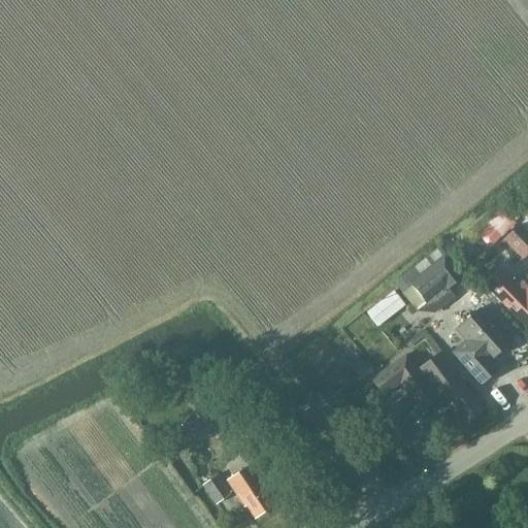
[(500,237),(514,225),(499,209),(486,223),(500,237)]
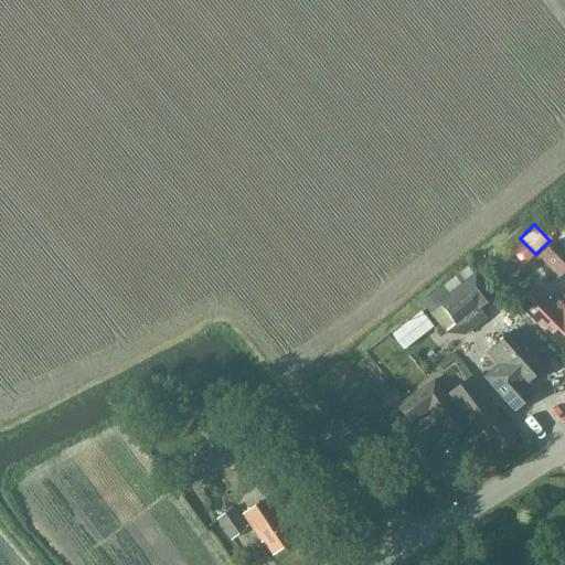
[(564,224),(555,233),(564,243),(564,224)]
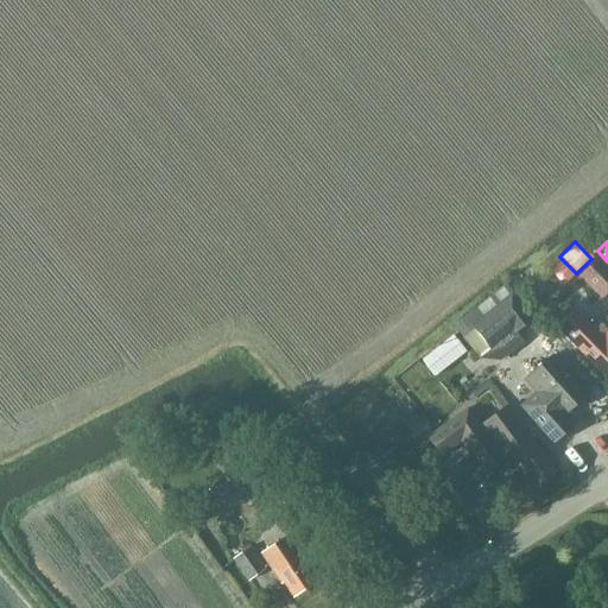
[(601,299),(607,292),(607,272),(596,260),(578,277),(601,299)]
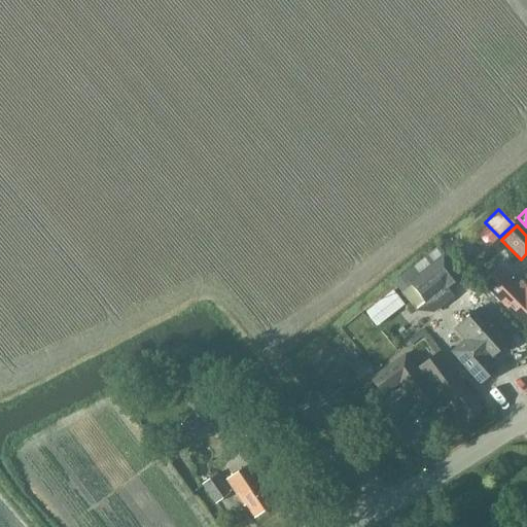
[(402,276),(424,303),(443,288),(445,290),(461,277),(436,247),(402,276)]
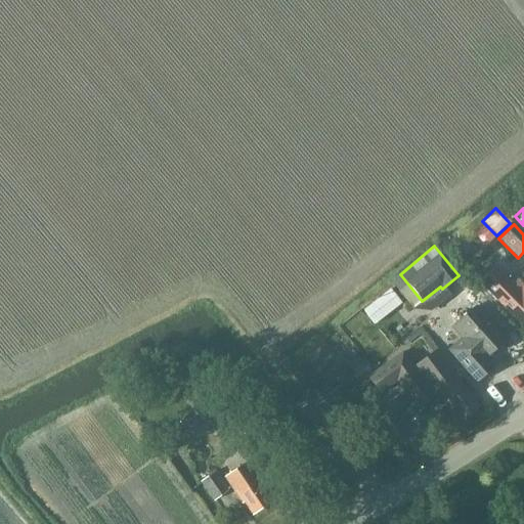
[(523,284),(518,290),(495,266),(478,282),(523,329),(523,284)]
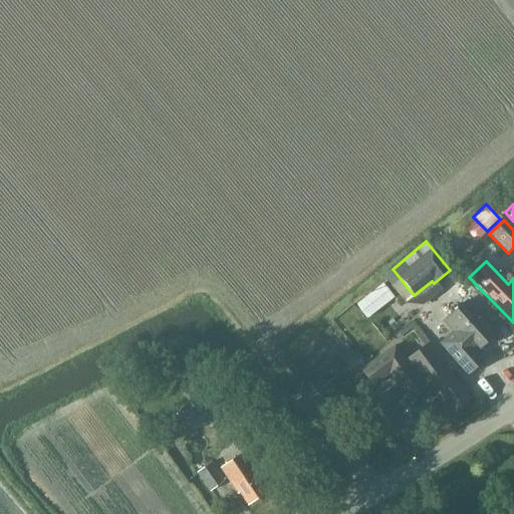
[(379,285),(355,304),(365,317),(391,298),(379,285)]
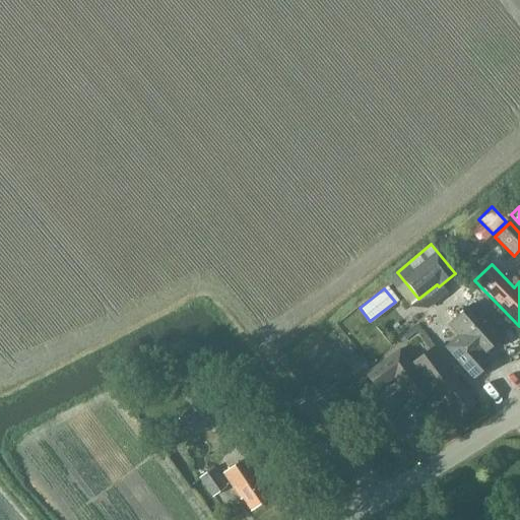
[(483,353),(503,336),(492,324),(490,325),(471,305),(460,314),(457,312),(450,318),(452,321),(451,322),(461,334),(445,348),(472,380),(488,367),(476,354),(481,350),(483,353)]
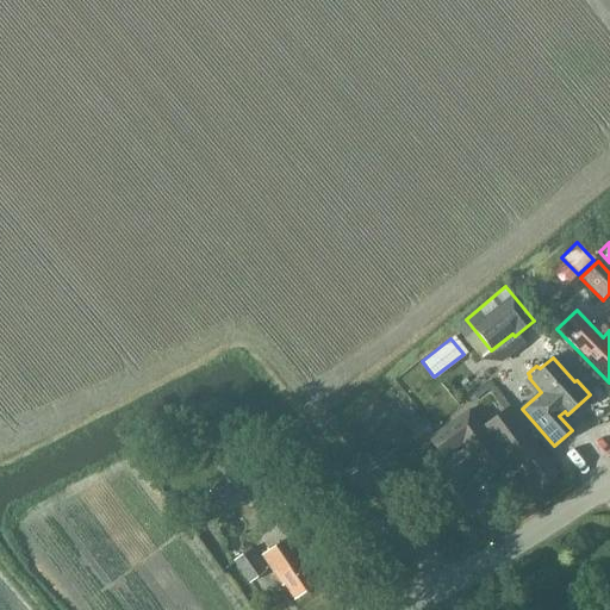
[(468,410),(448,425),(461,443),(485,475),(504,461),(512,472),(517,468),(534,491),(556,474),(508,409),(481,428),(477,422),(468,410)]
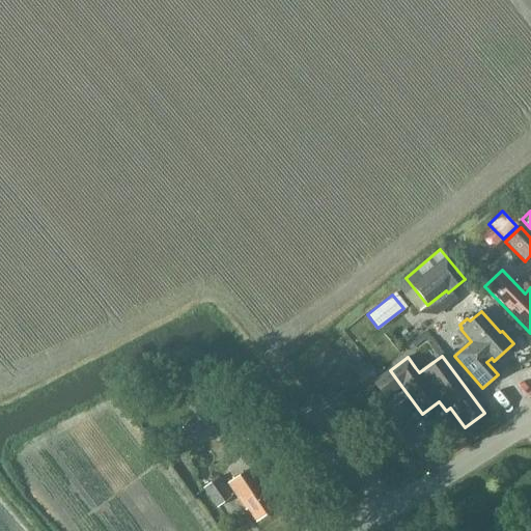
[(255,520),(272,509),(247,472),(228,484),(245,510),(248,508),(255,520)]
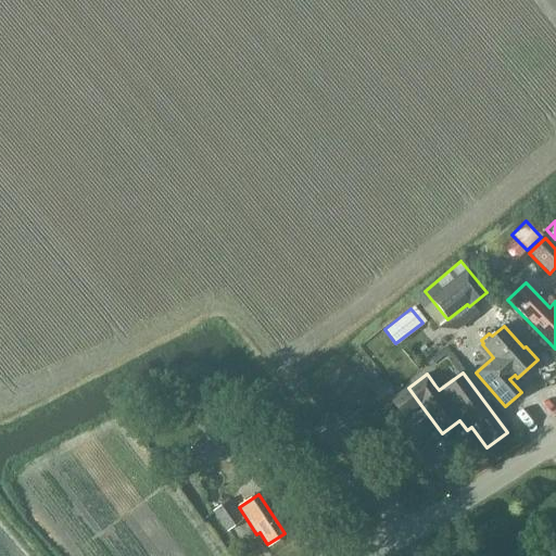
[(227,532),(242,520),(228,501),(212,512),(227,532)]
